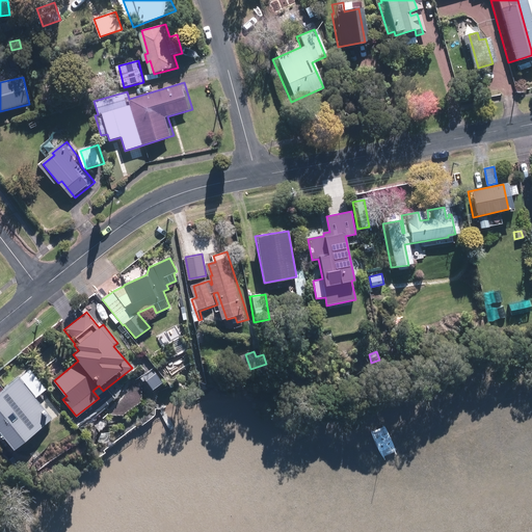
[(29,370),(0,393),(0,431),(14,449),(53,418),(36,397),(45,390),(29,370)]
